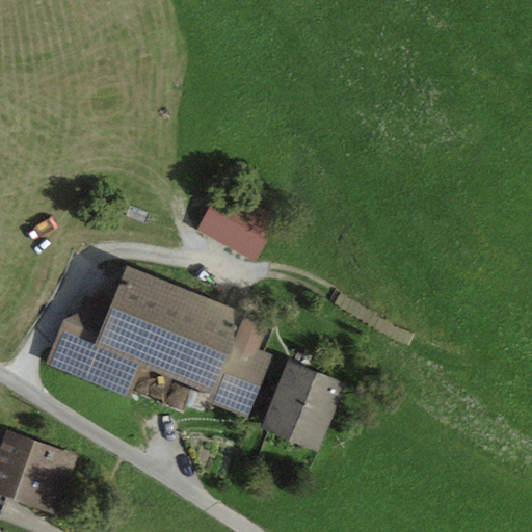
[(216,194),(197,231),(255,262),(274,227),(216,194)]
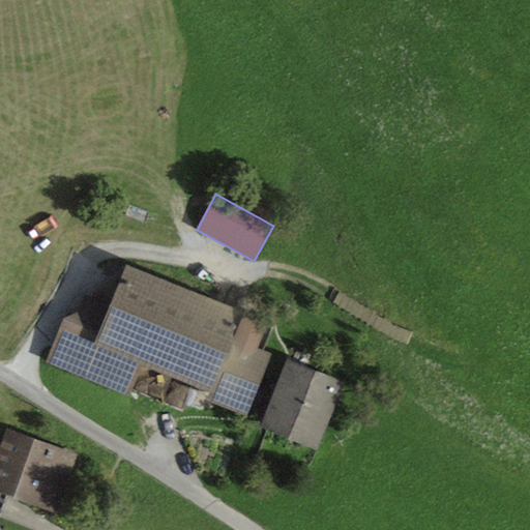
[(74,323),(62,318),(45,362),(127,395),(141,364),(208,391),(205,400),(245,416),(271,354),(257,348),(268,320),(124,263),(105,312),(82,302),(78,313),(74,323)]
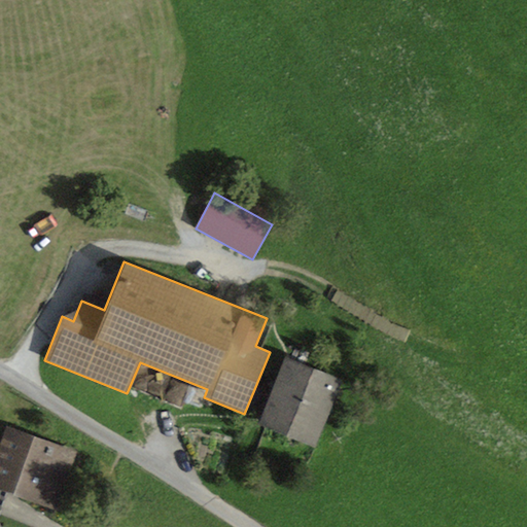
[(77,311),(62,316),(73,321),(77,311)]
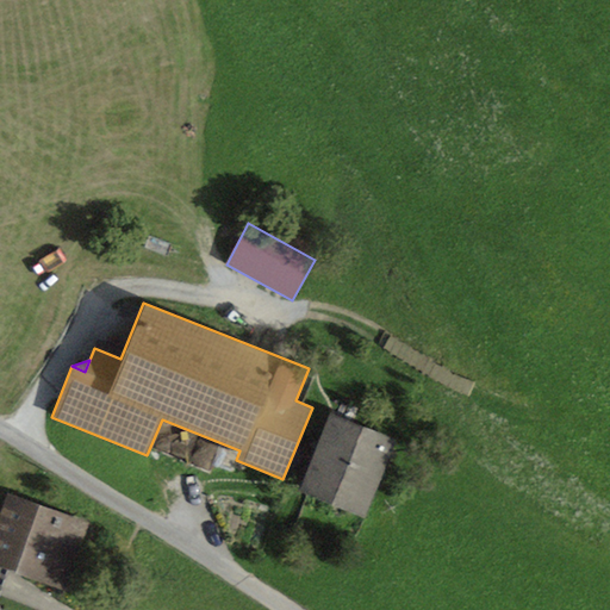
[(330,412),(298,490),(365,517),(397,440),(330,412)]
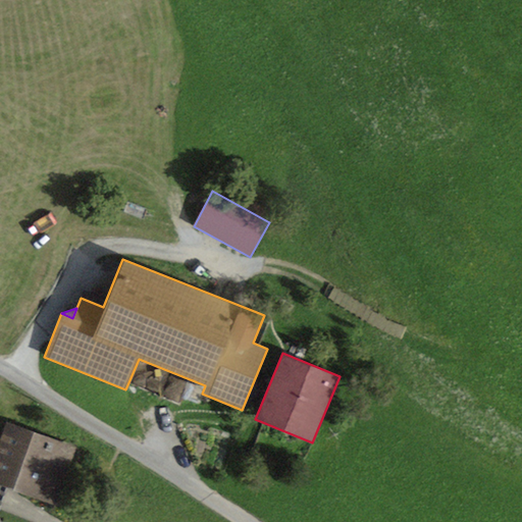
[(76,447),(4,422),(0,433),(0,509),(7,488),(56,505),(76,447)]
